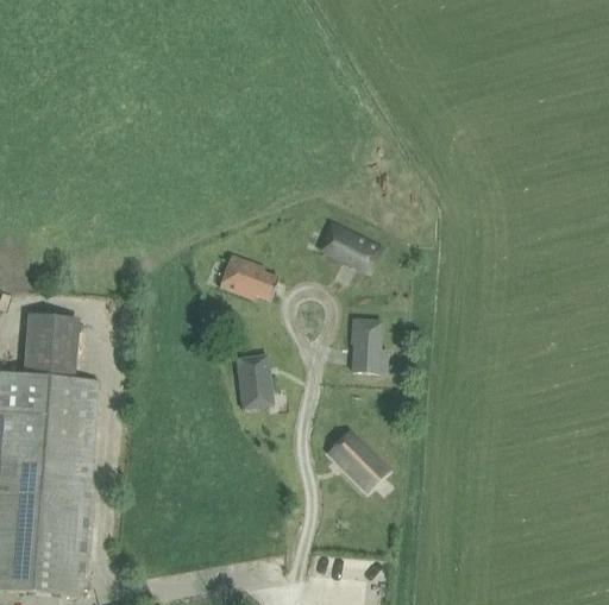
[(371,275),(385,246),(331,220),(322,237),(325,238),(319,251),(366,273),(368,272),(371,275)]
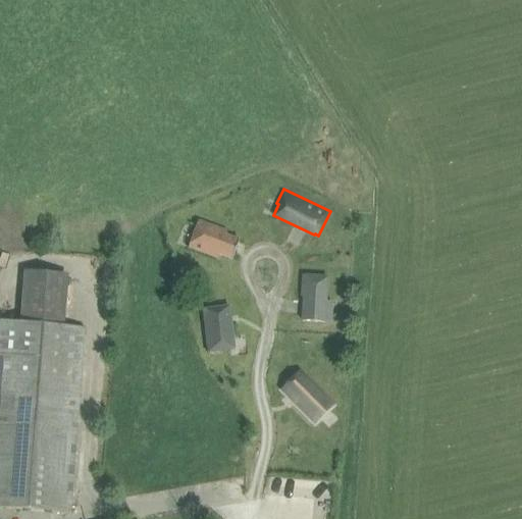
[(199,218),(189,245),(217,255),(219,252),(232,256),(240,238),(226,232),(227,228),(199,218)]
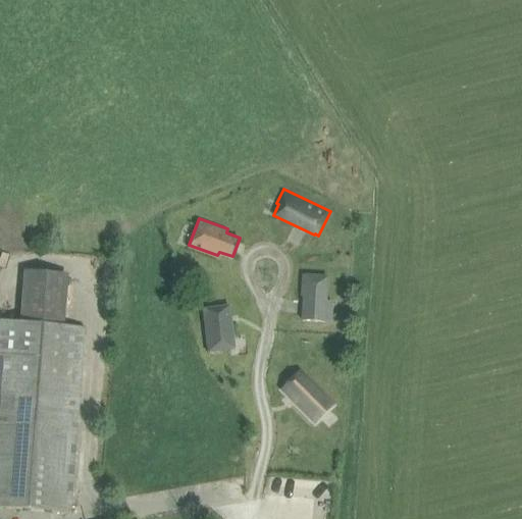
[(20,319),(0,318),(0,505),(70,511),(86,324),(65,323),(68,271),(24,268),(20,319)]
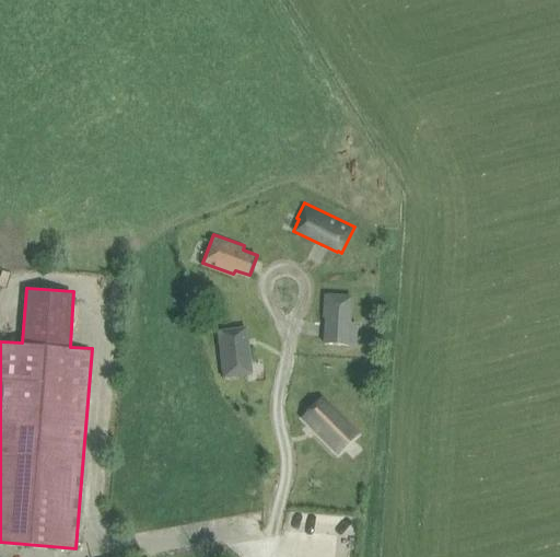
[(349,344),(352,294),(324,292),(323,315),(325,316),(323,341),(349,344)]
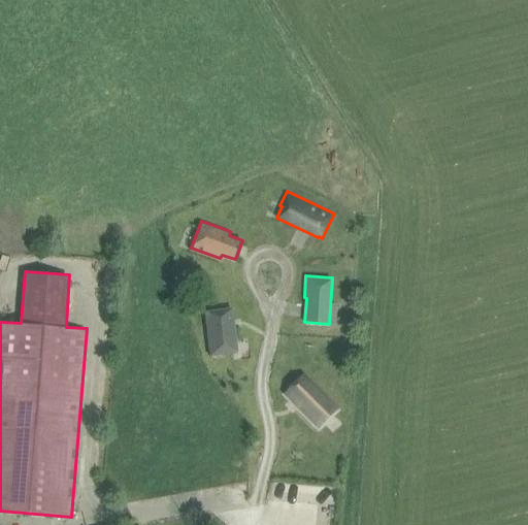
[(232,307),(205,310),(210,354),(237,351),(232,307)]
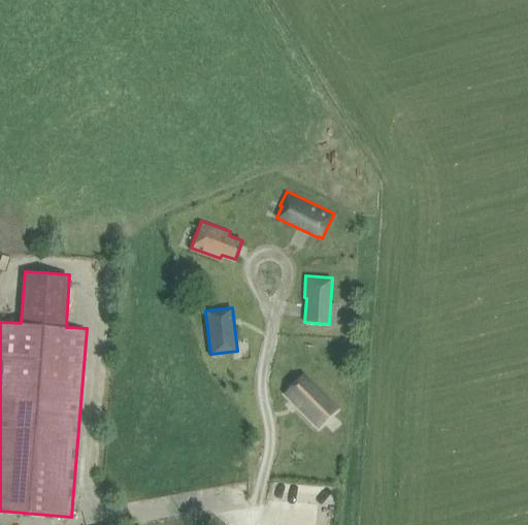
[(303,374),(286,391),(320,425),(337,407),(303,374)]
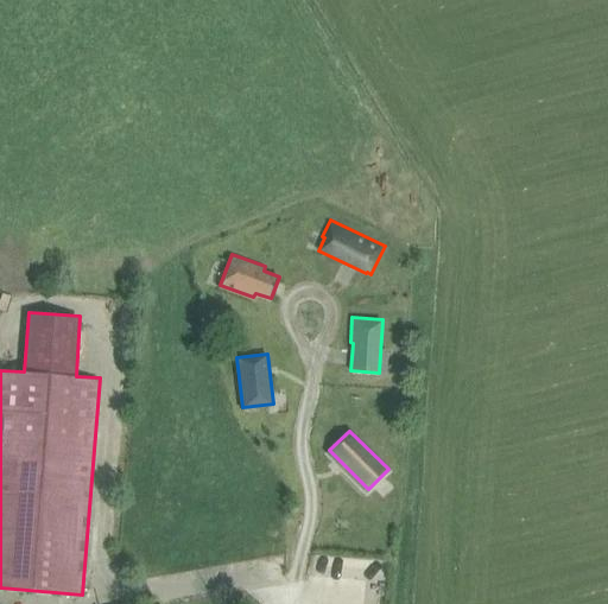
All buildings are outlined.
